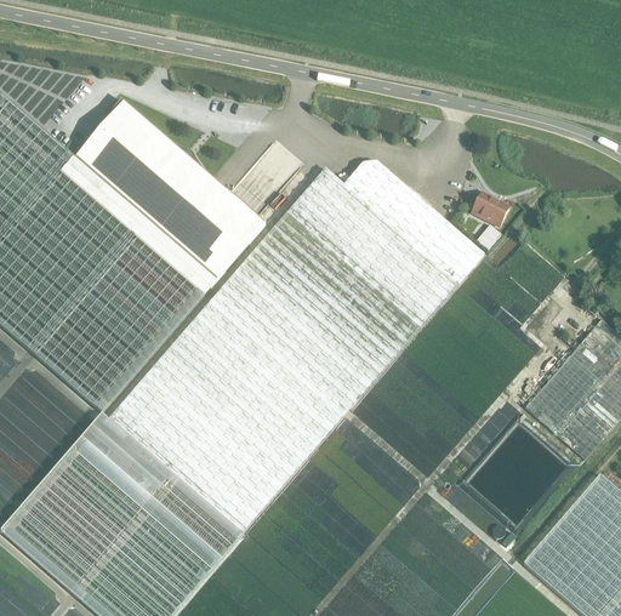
[(0,321),(32,349),(102,411),(266,223),(256,215),(228,190),(221,184),(210,175),(205,171),(191,149),(167,138),(121,98),(108,114),(110,115),(75,157),(0,90),(0,321)]
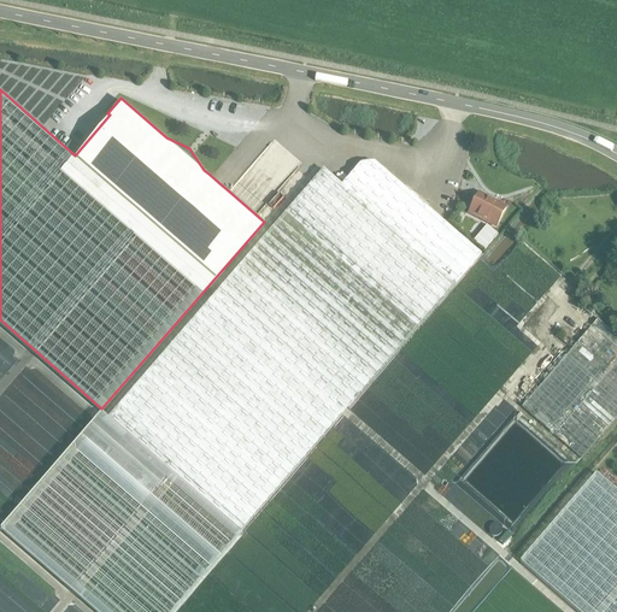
[(323,166),(109,415),(176,472),(241,528),(370,378),(481,251),(419,196),(374,159),(360,160),(341,182),(323,166)]
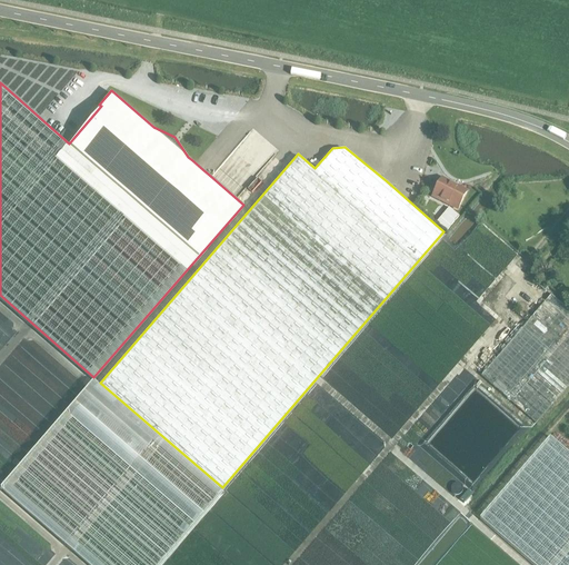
[(457,206),(466,188),(441,176),(431,192),(457,206)]
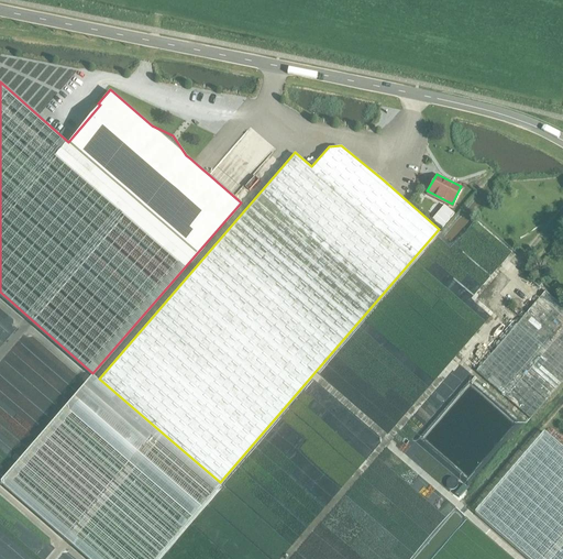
[(431,217),(441,226),(454,210),(444,203),(431,217)]
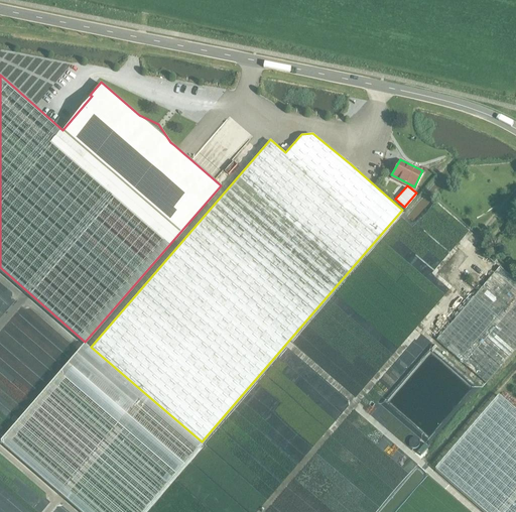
[(486,380),(515,345),(515,276),(500,262),(436,337),(486,380)]
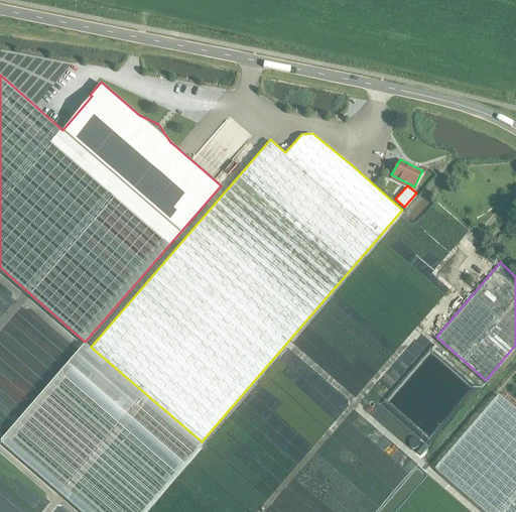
[(0,313),(12,295),(9,290),(1,290),(0,289),(0,313)]
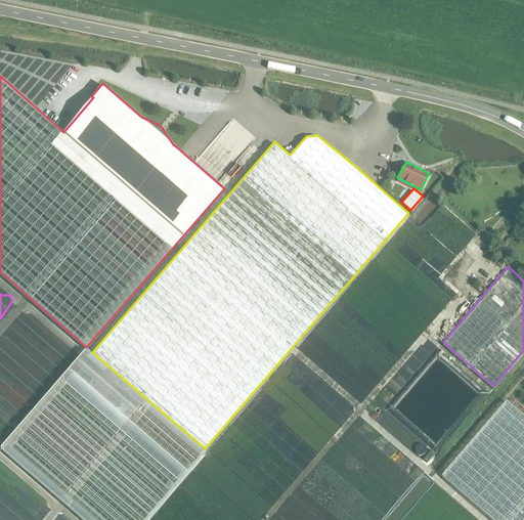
[(143,519),(205,448),(86,347),(1,444),(90,519),(143,519)]
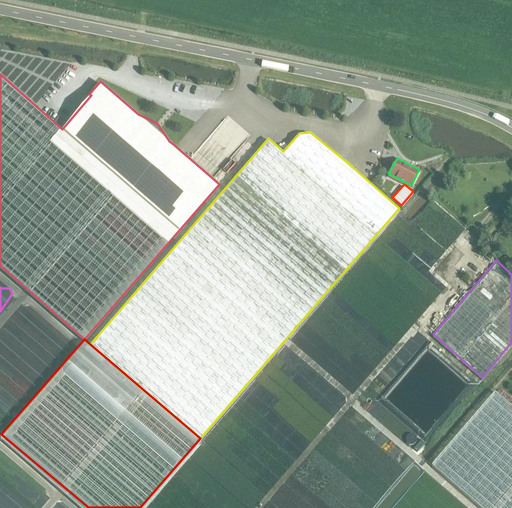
[(484,507),(511,507),(511,404),(494,389),(431,462),(484,507)]
